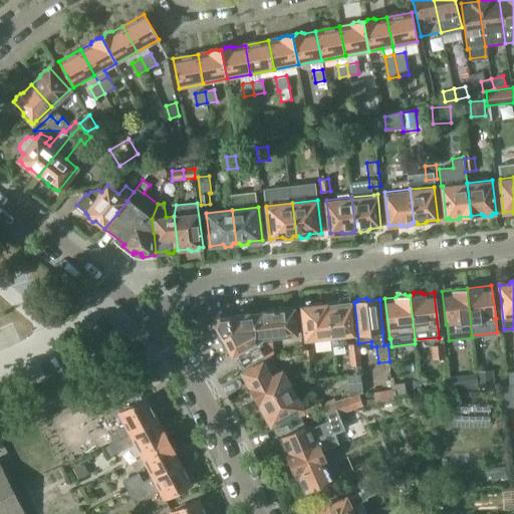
[(329,305),(326,305),(330,338),(329,338),(330,345),(345,344),(345,337),(354,335),(350,302),(340,303),(338,302),(331,302),(329,305)]
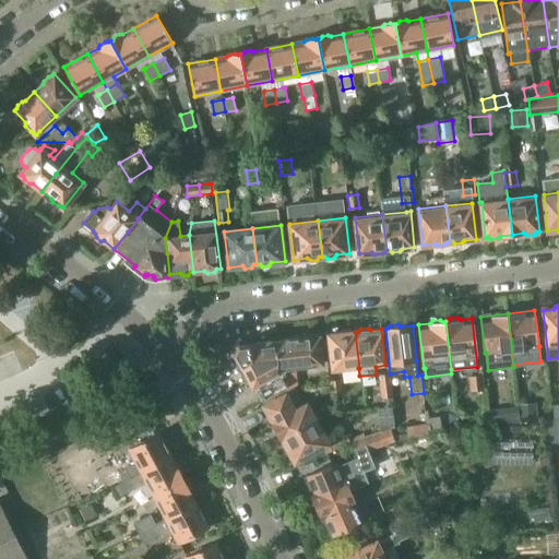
[(358,368),(359,368),(355,332),(355,331),(353,331),(349,330),(342,330),(340,333),(329,334),(333,371),(358,368)]
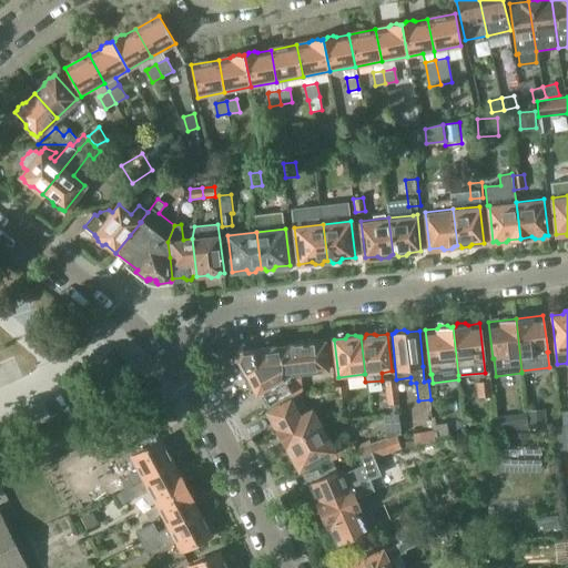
[(297,395),(301,395),(298,373),(328,369),(325,341),(321,342),(318,340),(313,340),(311,343),(305,343),(280,346),(283,369),(288,369),(290,374),(292,395),(297,395)]
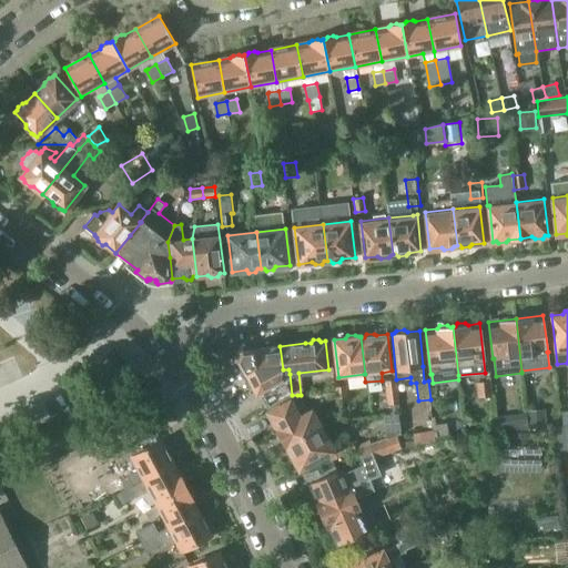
[(283,369),(280,346),(255,348),(254,346),(243,347),(243,350),(242,350),(242,352),(239,358),(237,358),(239,361),(236,362),(242,372),(245,377),(244,377),(251,388),(253,387),(256,394),(257,393),(266,407),(267,406),(288,395),(292,395),(290,374),(288,369),(283,369)]
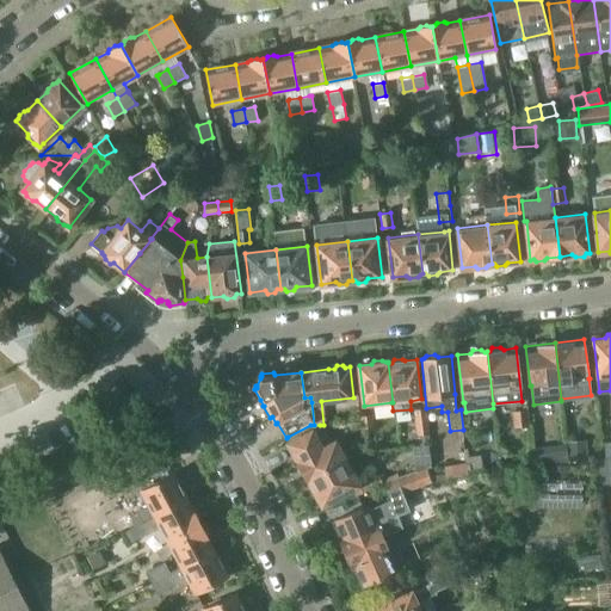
[(430,434),(426,408),(414,409),(417,436),(430,434)]
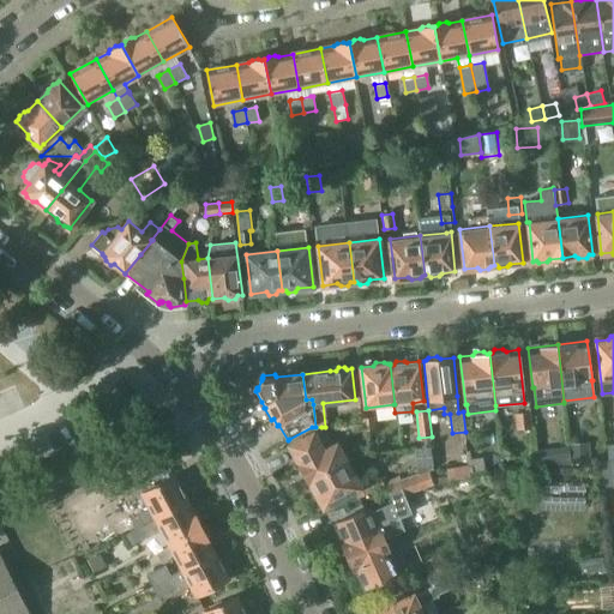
[(530,413),(515,414),(517,429),(531,427),(530,413)]
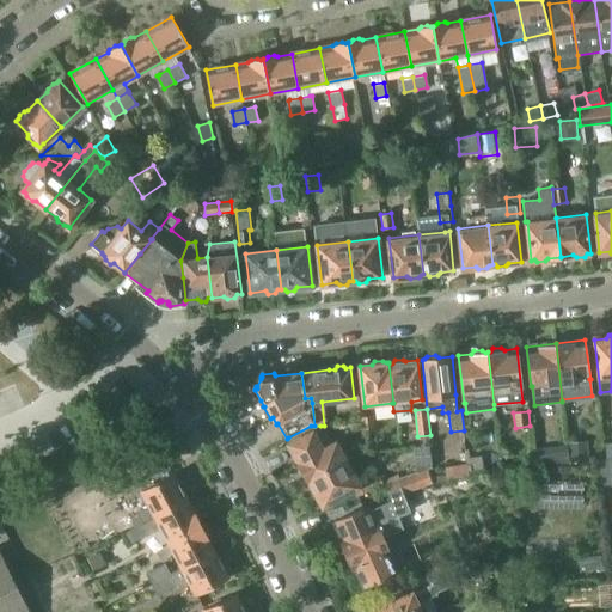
[(373,415),(361,416),(363,429),(375,428),(373,415)]
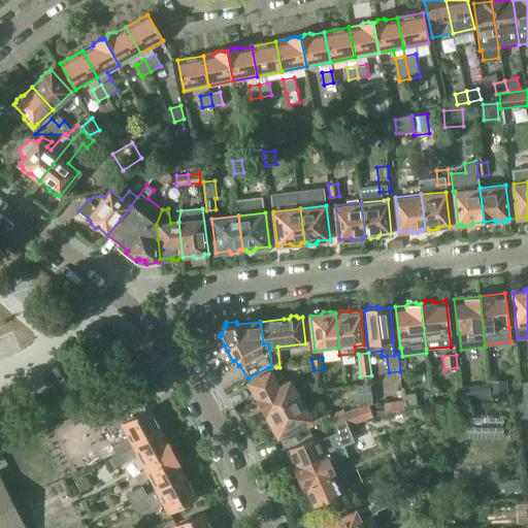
[(284,382),(276,367),(271,367),(268,367),(249,377),(251,382),(250,383),(251,385),(251,388),(253,390),(258,398),(258,399),(259,401),(258,404),(261,410),(264,411),(266,415),(266,414),(297,396),(288,378),(284,382)]
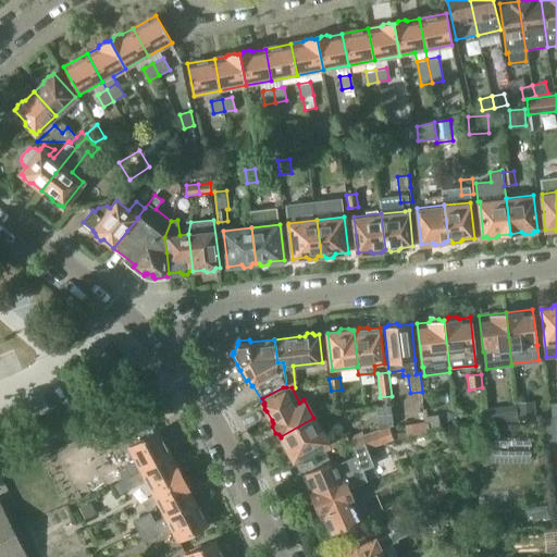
[(518,418),(535,417),(534,401),(517,403),(518,418)]
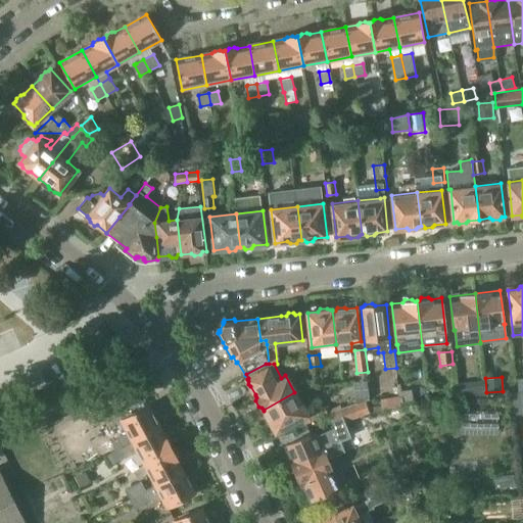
[(467,396),(466,382),(456,383),(457,397),(467,396)]
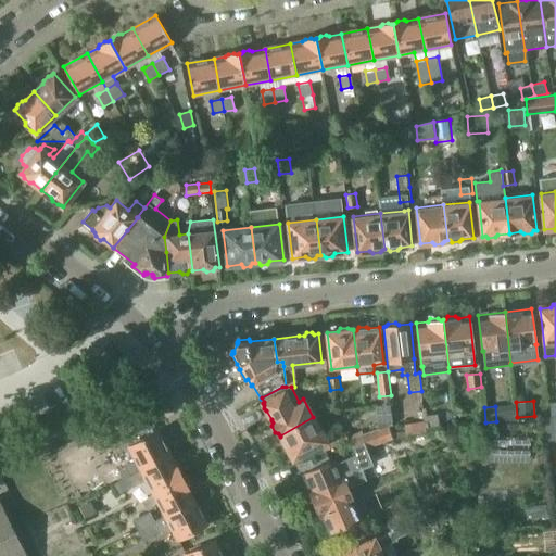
[(440,428),(438,414),(424,416),(425,420),(426,430),(440,428)]
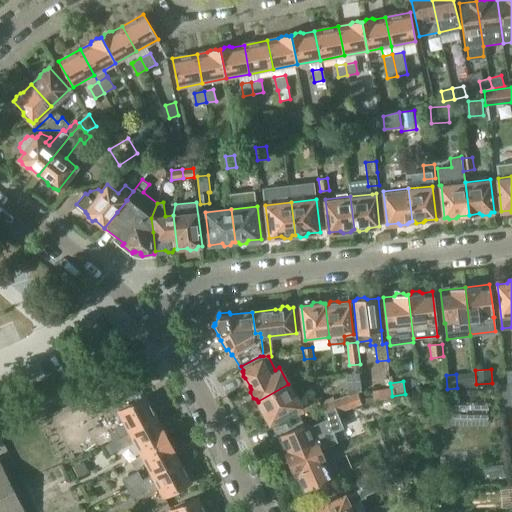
[(511,404),(511,393),(511,383),(500,384),(502,406),(511,404)]
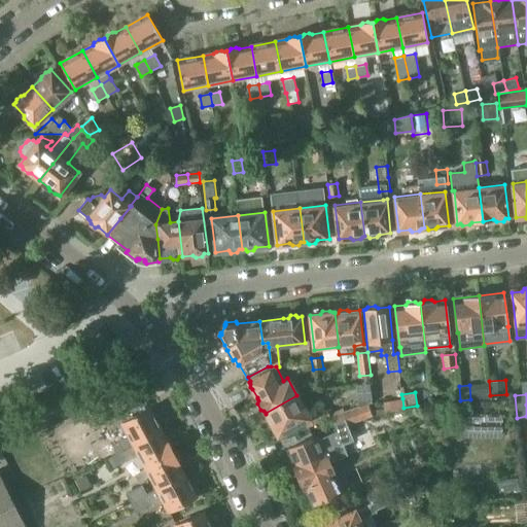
[(332,417),(332,416),(330,408),(316,413),(309,417),(296,395),(266,413),(267,415),(266,418),(269,424),(272,425),(278,435),(305,421),(308,427),(319,422),(331,418),(332,417)]
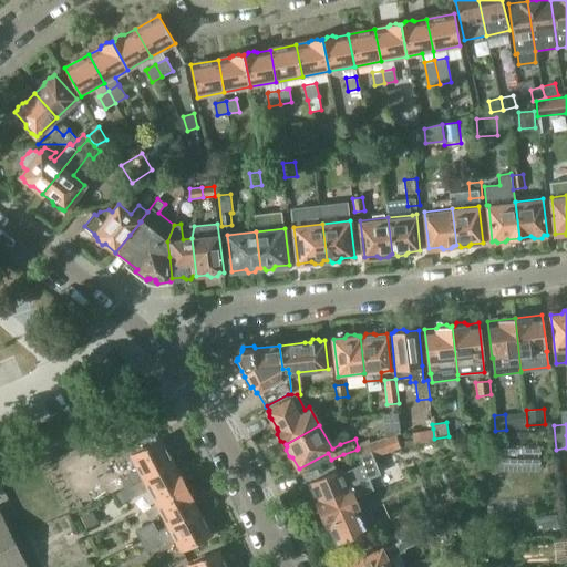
[(371,443),(358,447),(358,449),(363,463),(344,471),(343,468),(308,483),(326,526),(330,524),(338,543),(352,536),(361,533),(369,529),(356,497),(374,490),(370,478),(381,474),(374,457),(401,447),(395,434),(371,443)]
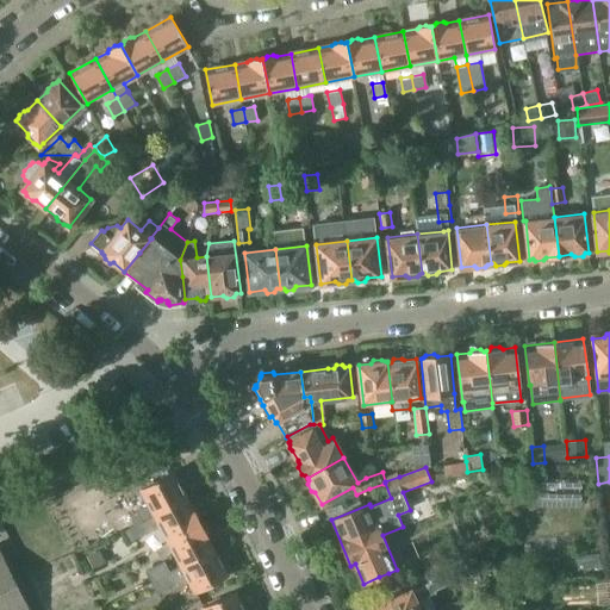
[(147,486),(141,489),(149,504),(123,518),(129,529),(187,499),(173,472),(155,481),(151,481),(148,483),(147,486)]
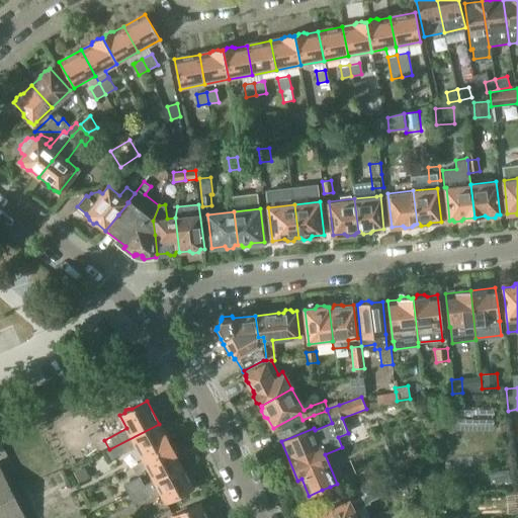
[(137,446),(143,459),(170,445),(168,442),(169,439),(167,436),(164,434),(159,424),(109,449),(104,452),(109,461),(137,446)]
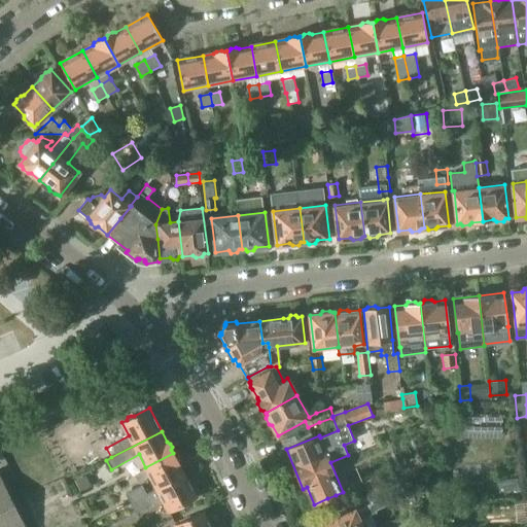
[(173,453),(145,467),(152,480),(127,493),(131,502),(184,475),(178,463),(179,460),(177,457),(174,455),(173,453)]
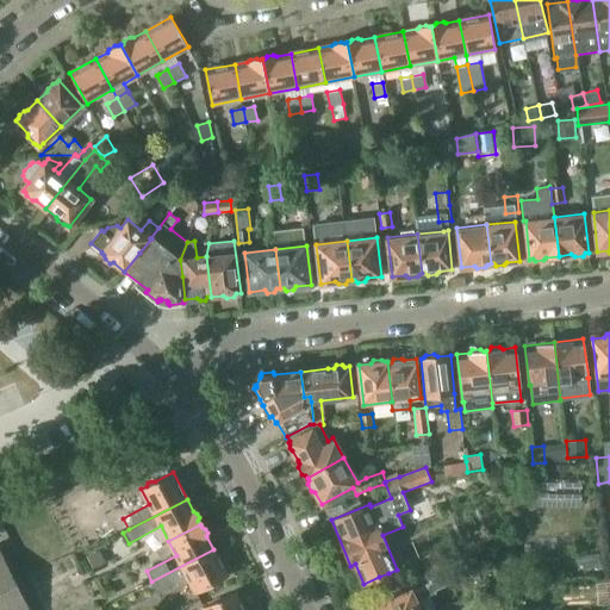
[(30,609),(0,549),(0,609),(30,609)]
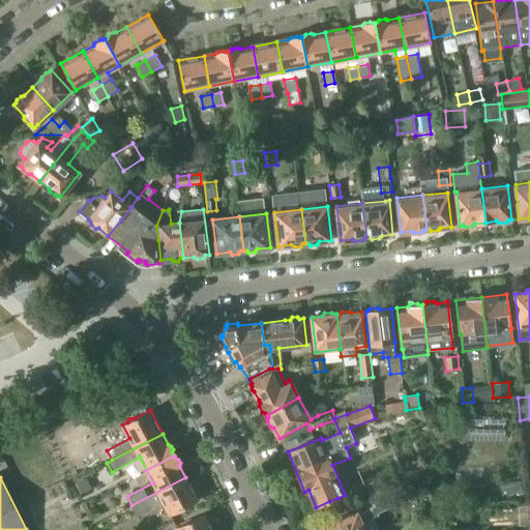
[(163,502),(170,514),(198,500),(185,477),(131,505),(137,516),(163,502)]
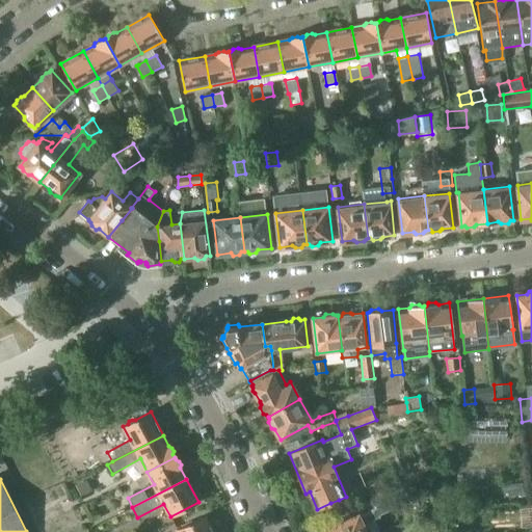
[(373,497),(370,499),(374,508),(377,515),(393,508),(393,510),(411,503),(402,484),(398,486),(387,490),(373,497)]
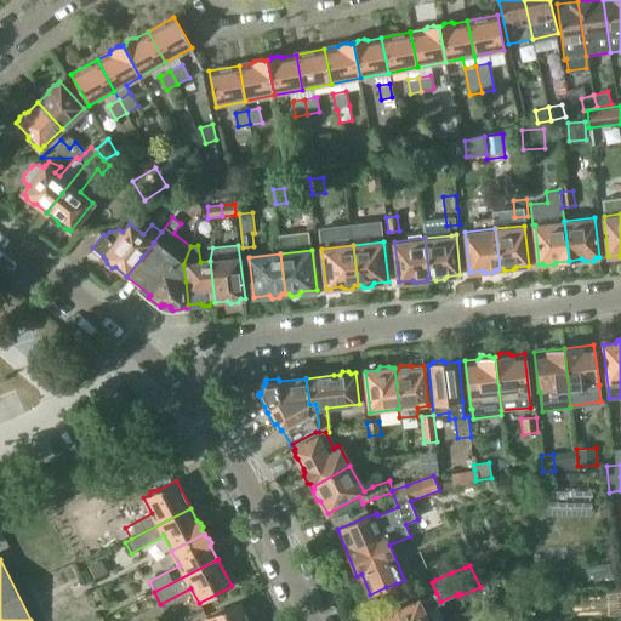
[(396,584),(386,587),(392,600),(402,596),(396,584)]
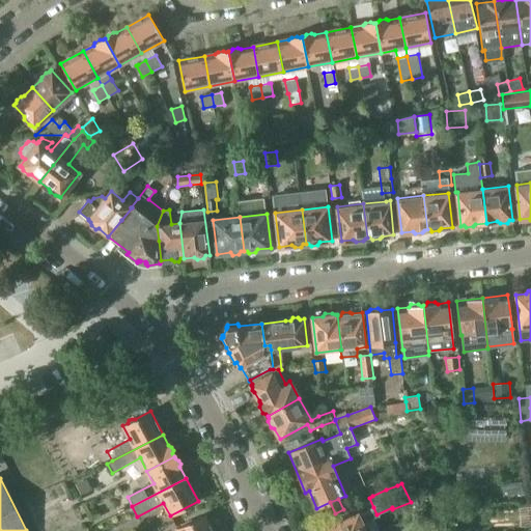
[(374,530),(375,530),(370,520),(372,519),(368,510),(324,530),(374,530)]
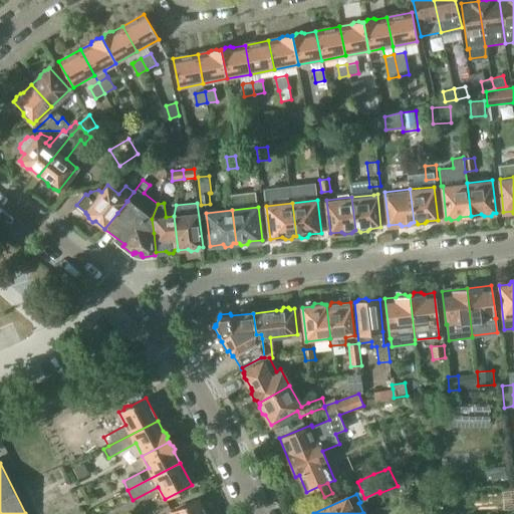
[(205,513),(198,499),(171,512),(172,513),(205,513)]
